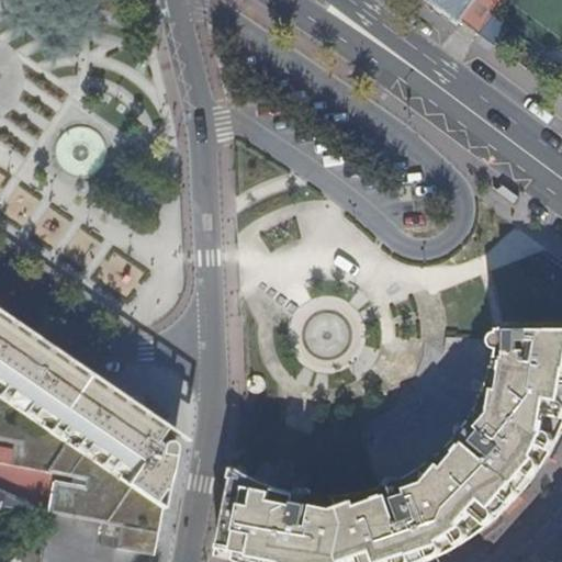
[(498,0),(431,0),(479,34),(502,2),(498,0)]
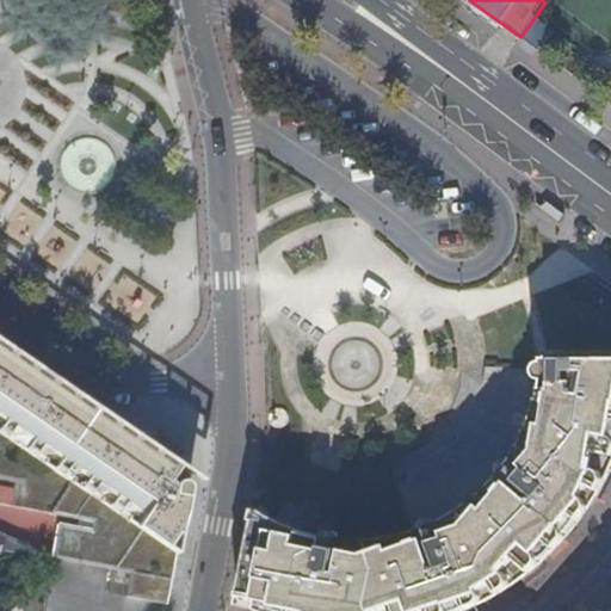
[(0,230),(102,300),(100,301),(140,328),(161,295),(10,193),(20,177),(4,166),(0,171),(0,230)]
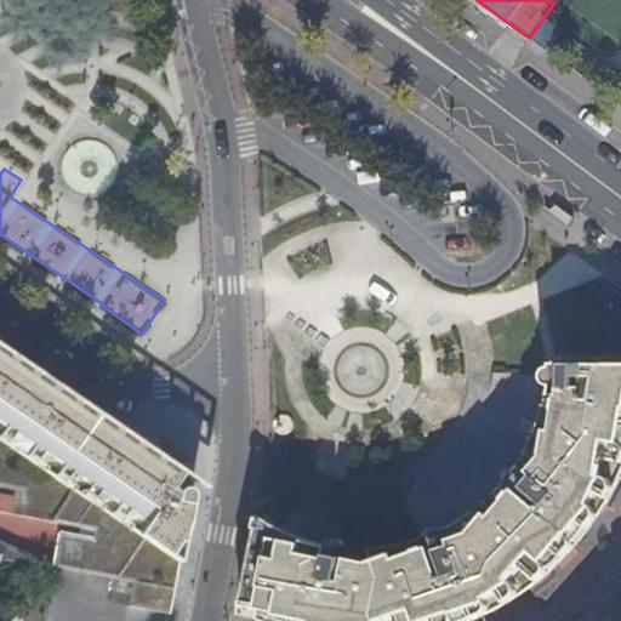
[(0,371),(3,374),(17,380),(20,382),(26,388),(28,392),(113,450),(115,453),(115,454),(109,462),(114,466),(115,465),(135,478),(134,479),(141,483),(146,478),(154,474),(174,488),(178,493),(181,497),(189,503),(192,482),(153,454),(146,457),(141,457),(130,450),(131,445),(134,440),(110,425),(104,421),(0,348),(0,371)]
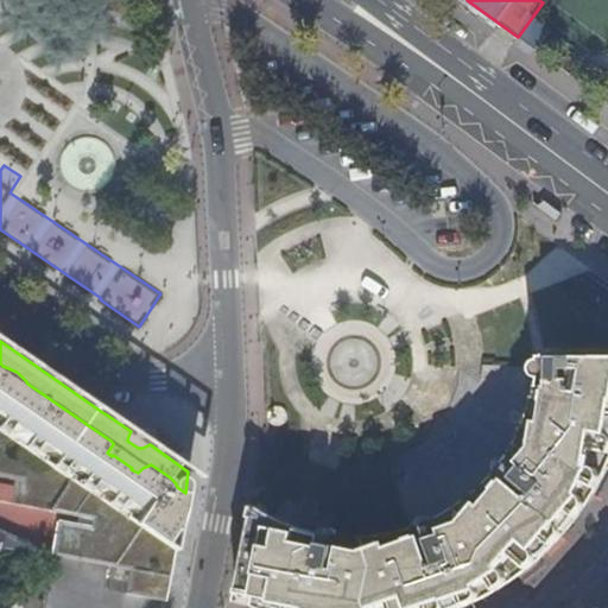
[(0,519),(51,556),(130,571),(125,595),(162,602),(165,603),(169,578),(171,571),(158,556),(160,544),(178,534),(181,521),(183,519),(185,506),(184,500),(185,493),(177,487),(175,482),(170,477),(151,464),(143,468),(138,473),(131,469),(132,468),(113,455),(112,456),(107,453),(113,444),(113,443),(111,441),(27,384),(25,380),(19,374),(17,372),(2,366),(0,363),(0,519)]
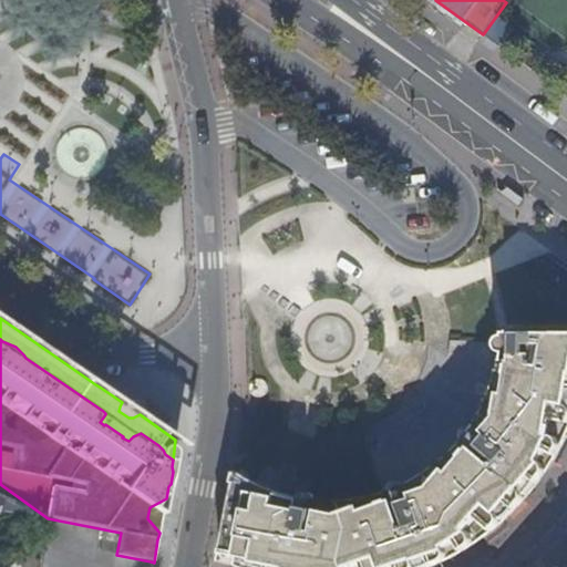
[(255,484),(244,477),(235,509),(227,543),(224,559),(239,566),(430,566),(451,558),(476,544),(497,527),(517,509),(535,488),(550,466),(563,443),(566,433),(566,341),(506,341),(505,358),(502,377),(495,395),(487,413),(486,415),(477,429),(466,444),(453,459),(437,471),(422,481),(403,491),(382,498),(361,503),(340,505),(319,504),(297,501),(290,498),(277,494),(257,486),(255,484)]
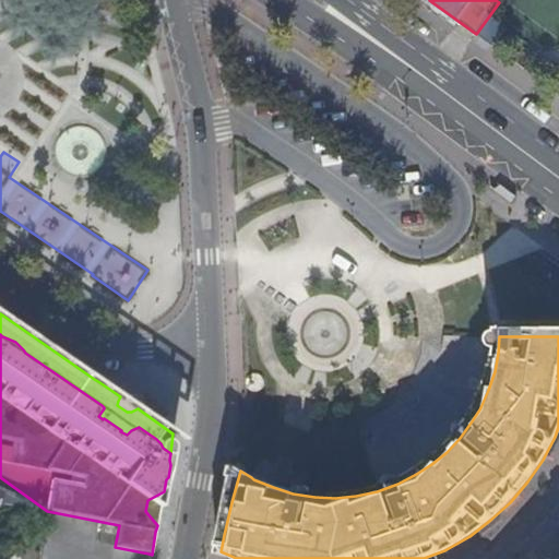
[(137,402),(134,397),(130,395),(127,396),(123,399),(120,396),(118,401),(117,405),(127,412),(131,412),(138,408),(135,406),(137,402)]
